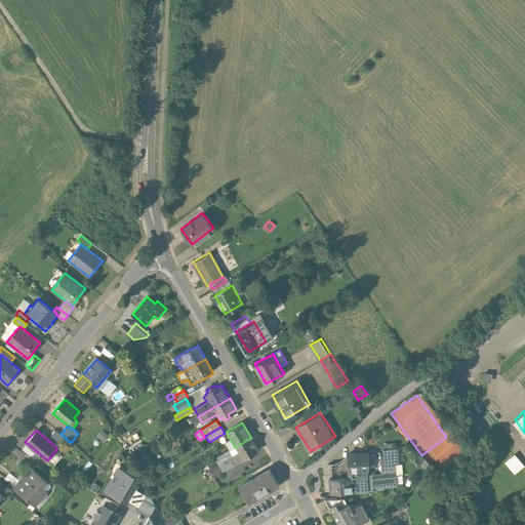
[(103,431),(97,436),(104,443),(110,437),(103,431)]
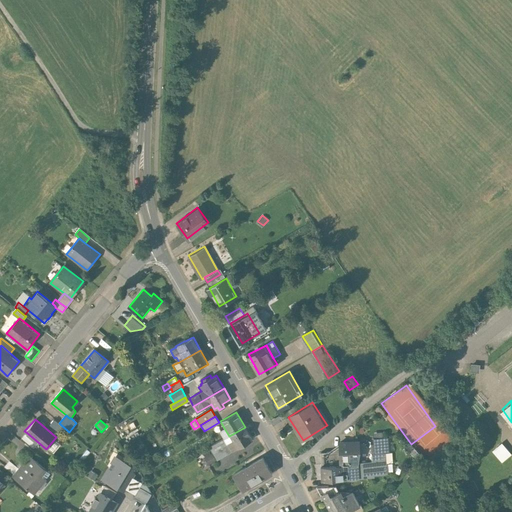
[(252,440),(245,427),(229,436),(225,438),(210,447),(218,460),(252,440)]
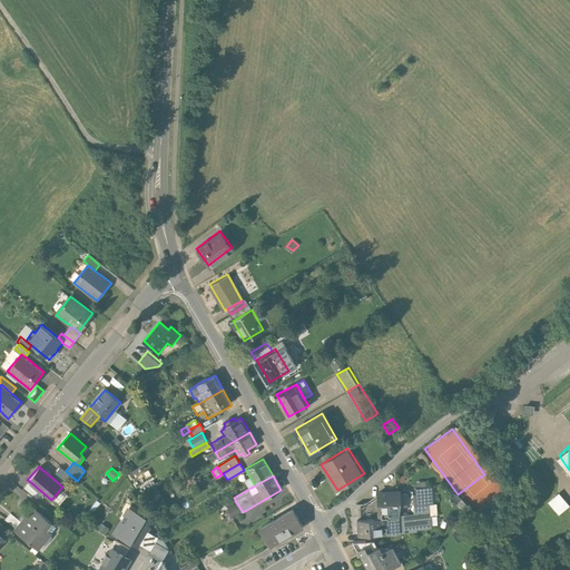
[(251,488),(255,485),(249,477),(245,479),(251,488)]
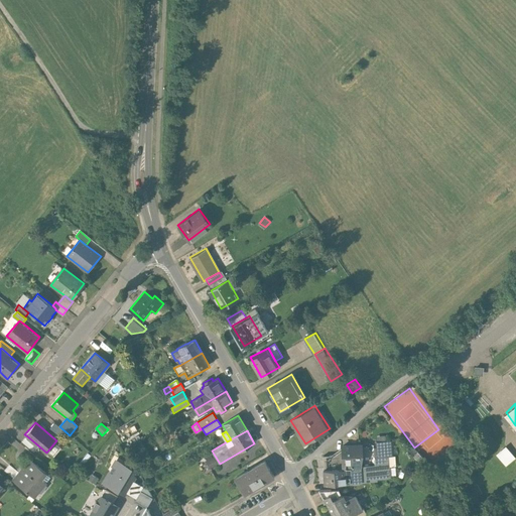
[(34,452),(39,446),(26,435),(21,440),(34,452)]
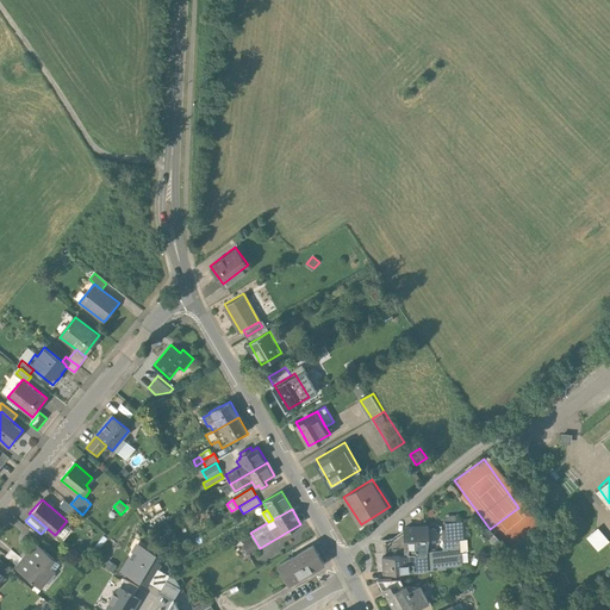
[(412,552),(414,572),(447,570),(448,568),(461,567),(459,541),(466,540),(465,521),(444,522),(444,528),(442,528),(443,551),(430,552),(412,552)]
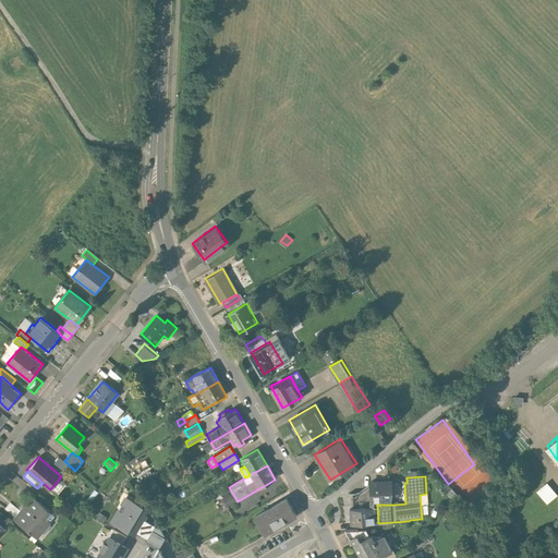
[(391,480),(374,482),(368,483),(368,485),(370,506),(377,505),(393,505),(391,480)]
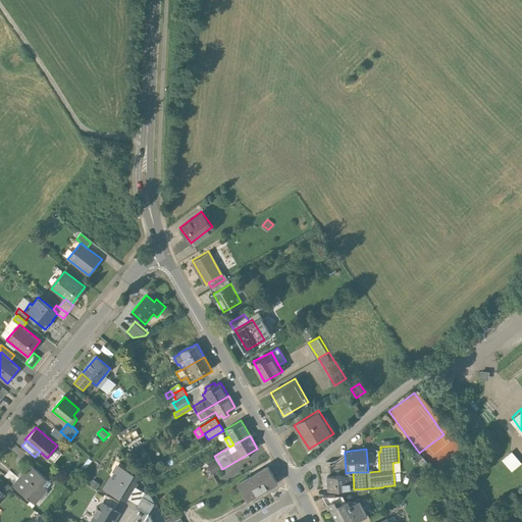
[(512,470),(521,462),(513,450),(502,458),(512,470)]
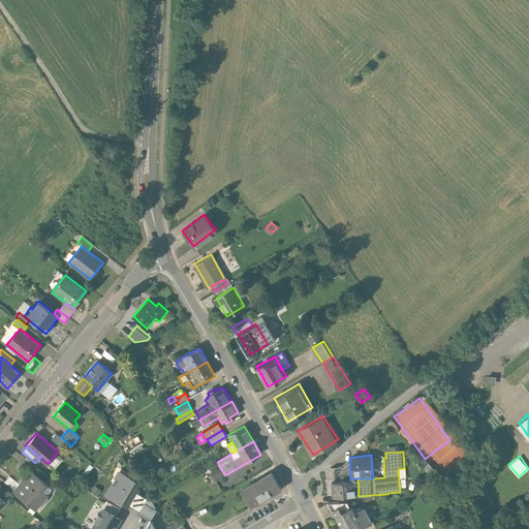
[(350,479),(349,460),(340,468),(332,469),(332,480),(350,479)]
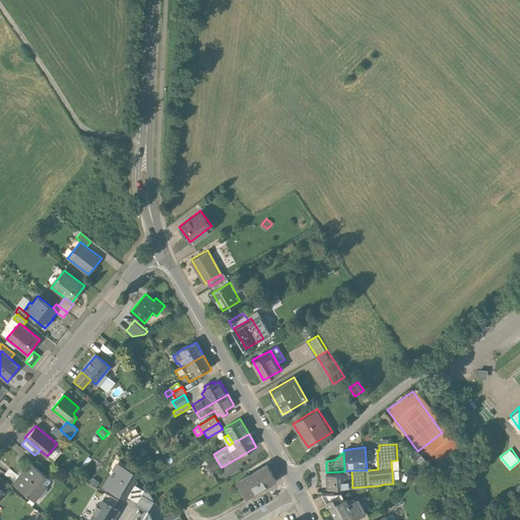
[(91,459),(88,456),(82,465),(85,467),(91,459)]
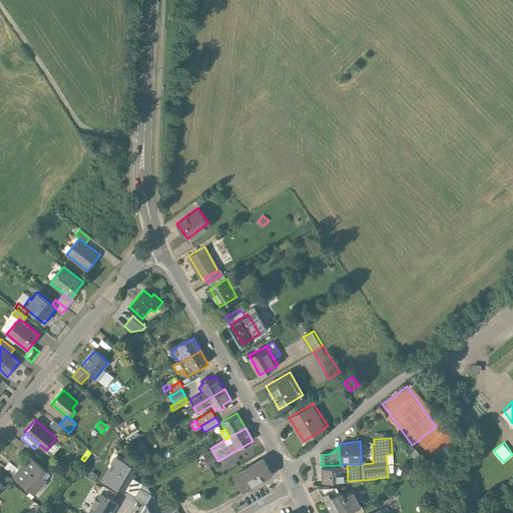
[(112,463),(102,480),(124,493),(126,489),(132,478),(135,474),(131,466),(116,458),(118,455),(114,453),(109,461),(112,463)]
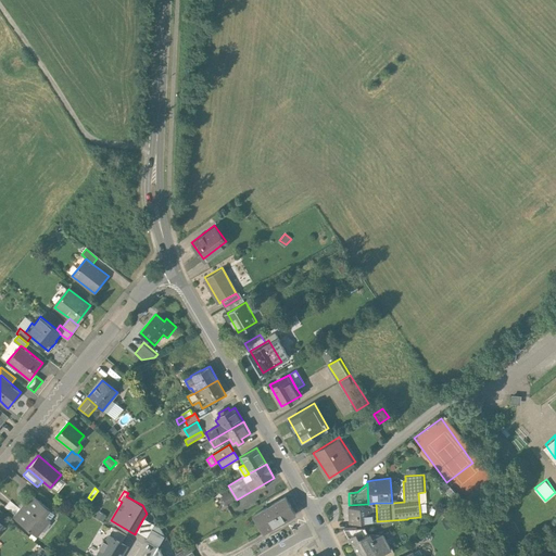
[(226,505),(235,501),(230,493),(229,493),(228,491),(220,494),(223,497),(222,497),(226,505)]
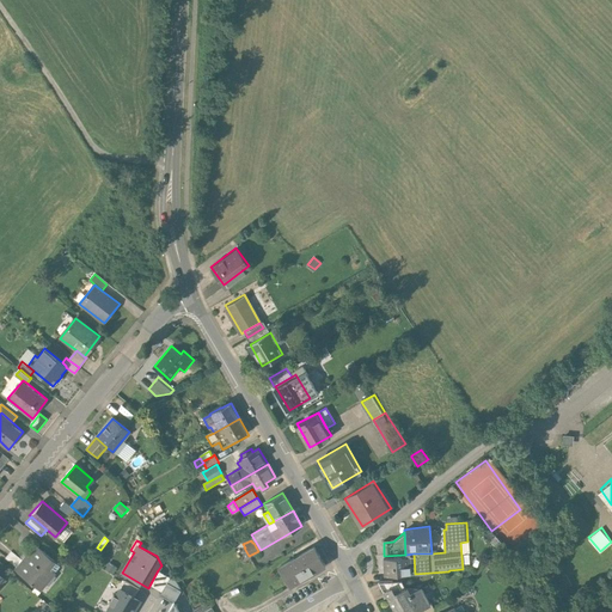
[(325,564),(313,545),(277,567),(289,586),(325,564)]
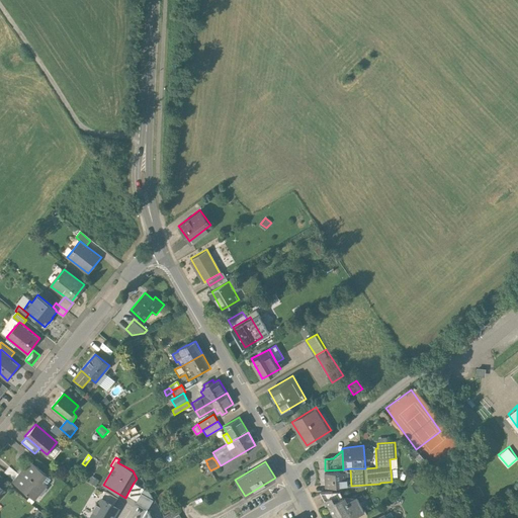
[(47,476),(30,462),(23,470),(22,469),(13,480),(35,498),(47,485),(41,481),(47,476)]
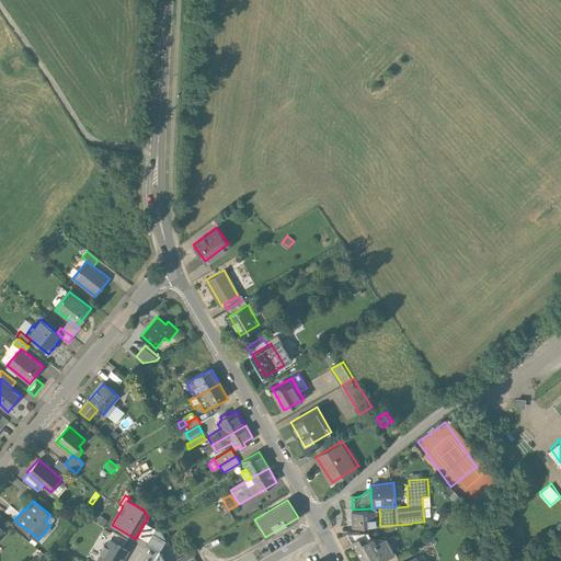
[(11,506),(6,513),(12,518),(18,512),(11,506)]
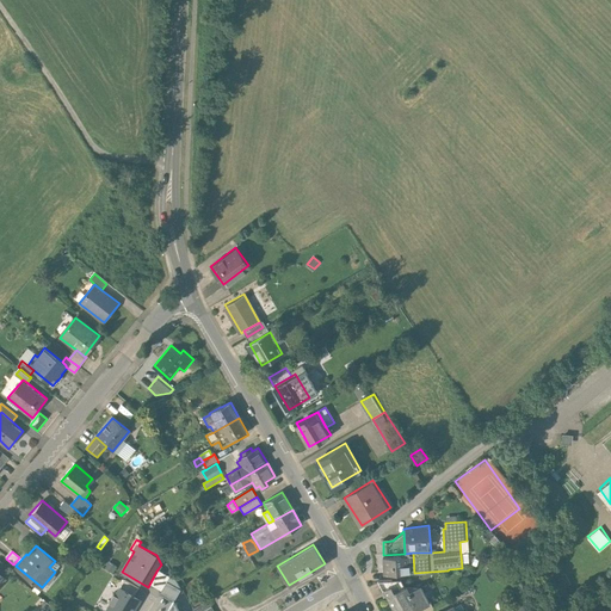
[(405,554),(383,555),(384,574),(414,573),(413,553),(405,554)]
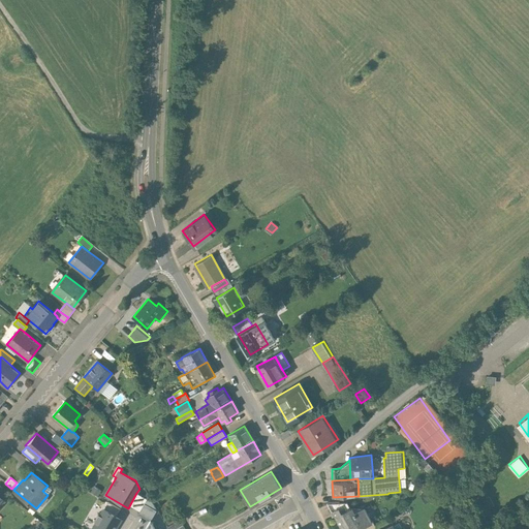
[(101,490),(94,486),(91,491),(98,495),(101,490)]
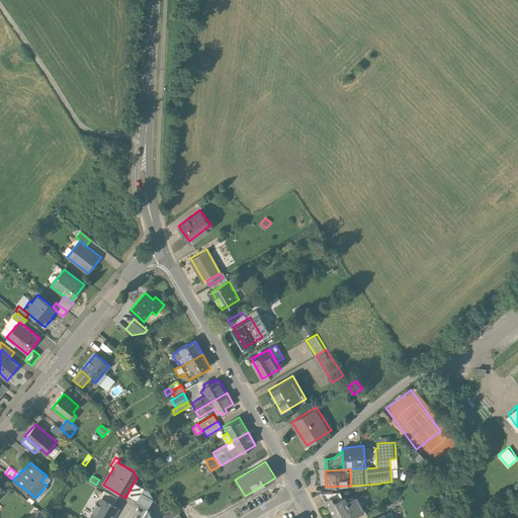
[(144,489),(134,483),(127,494),(137,500),(141,493),(144,489)]
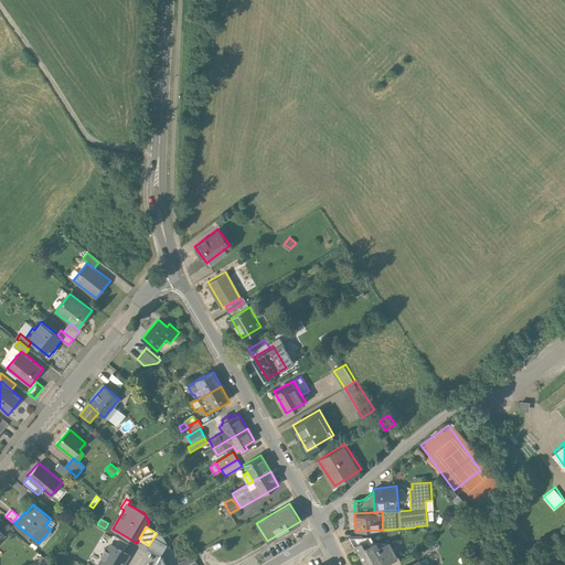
[(115,536),(110,543),(125,551),(128,545),(115,536)]
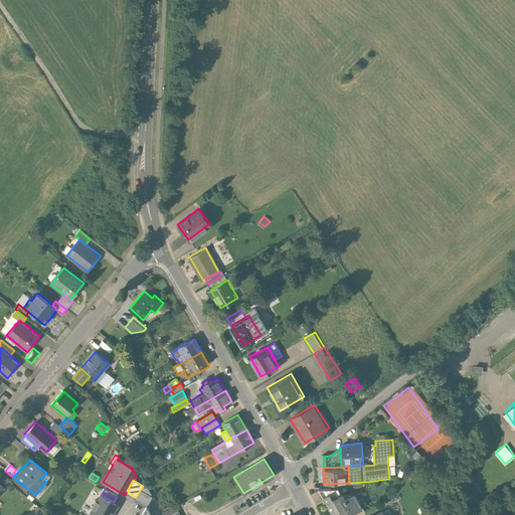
[(320,489),(329,506),(345,498),(342,494),(340,495),(337,489),(320,489)]
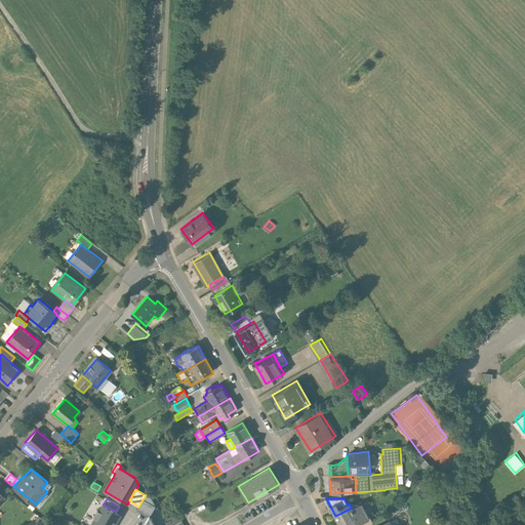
[(136,510),(147,516),(149,514),(150,516),(155,507),(143,499),(138,507),(136,510)]
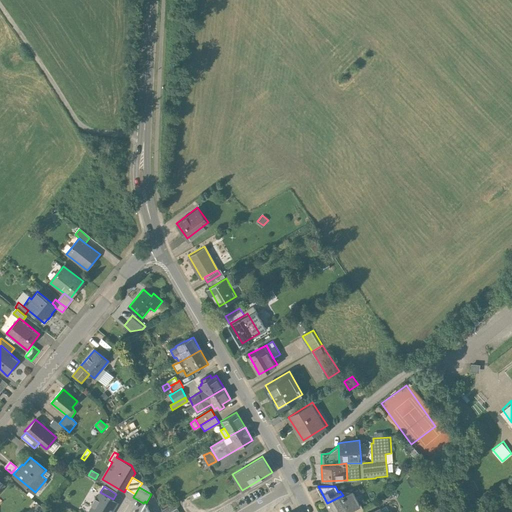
[(343,495),(327,503),(331,511),(347,511),(349,511),(359,506),(351,491),(343,495)]
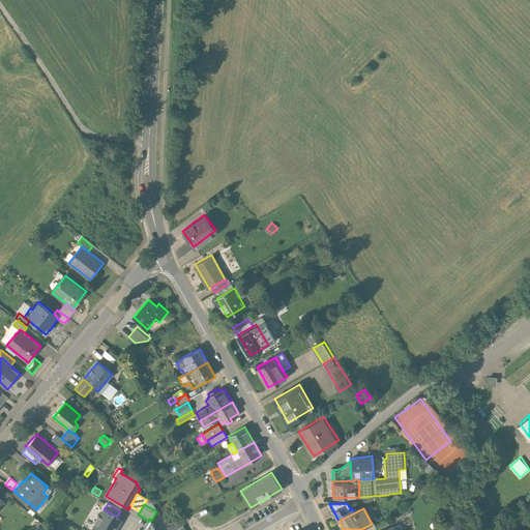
[(104,509),(92,529),(93,529),(115,529),(121,520),(117,517),(104,509)]
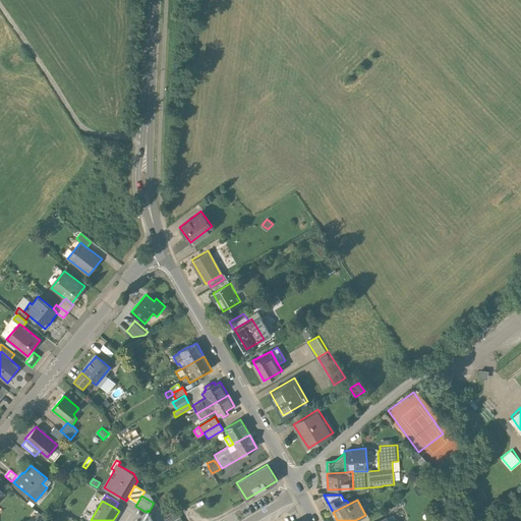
[(146,512),(140,520),(155,520),(149,512),(148,510),(146,512)]
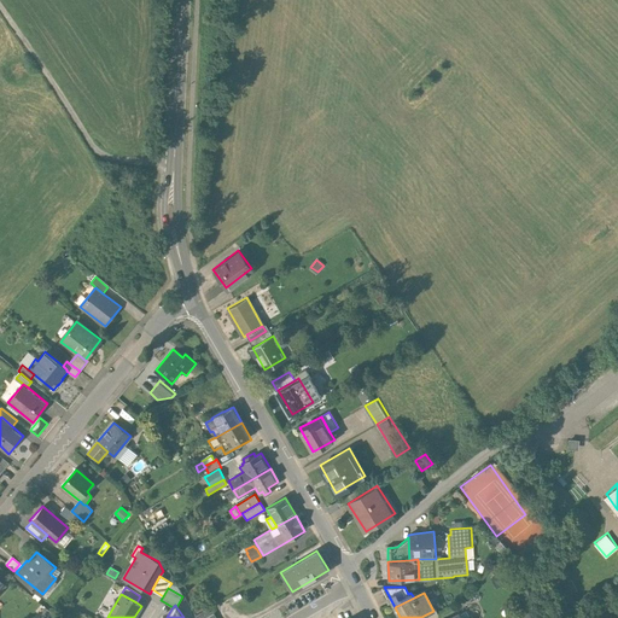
[(217,617),(211,607),(196,617),(197,617),(217,617)]
